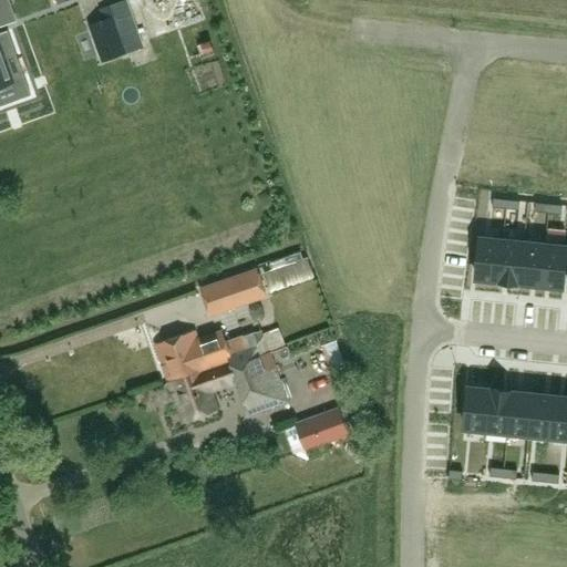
[(99,10),(102,20),(88,26),(101,62),(144,47),(127,0),(99,10)]
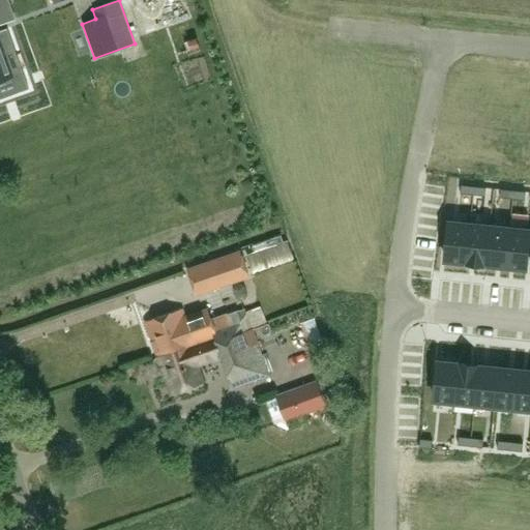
[(0,82),(12,78),(0,43),(0,82)]
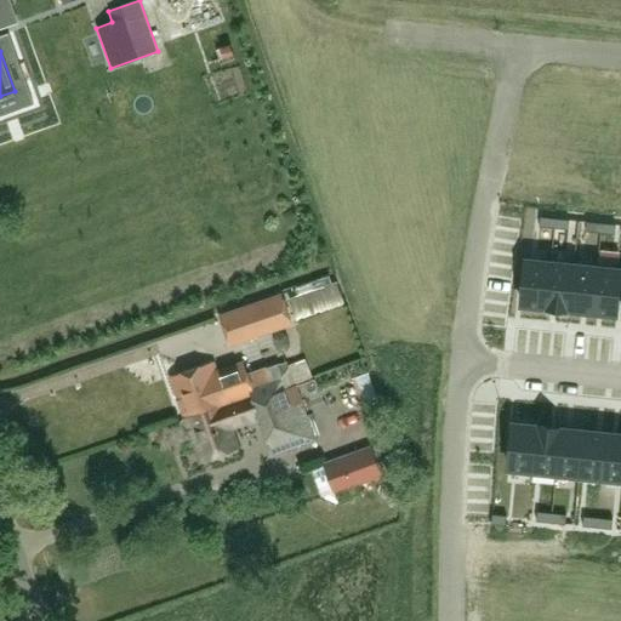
[(60,124),(40,52),(6,62),(26,134),(60,124)]
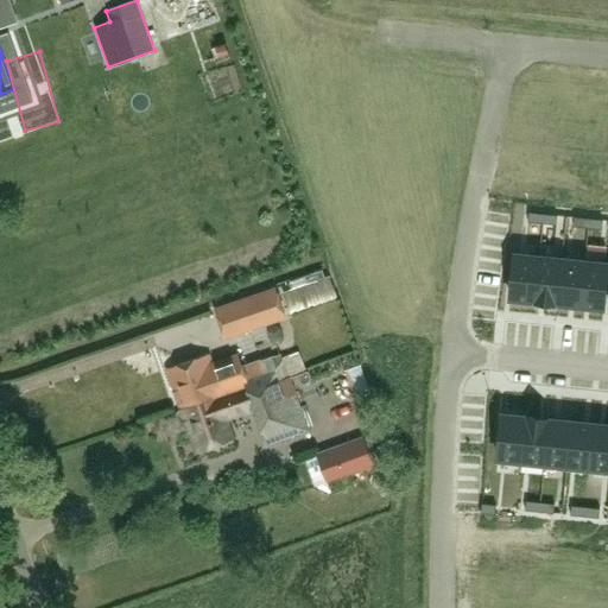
[(530,211),(529,221),(543,222),(544,213),(530,211)]
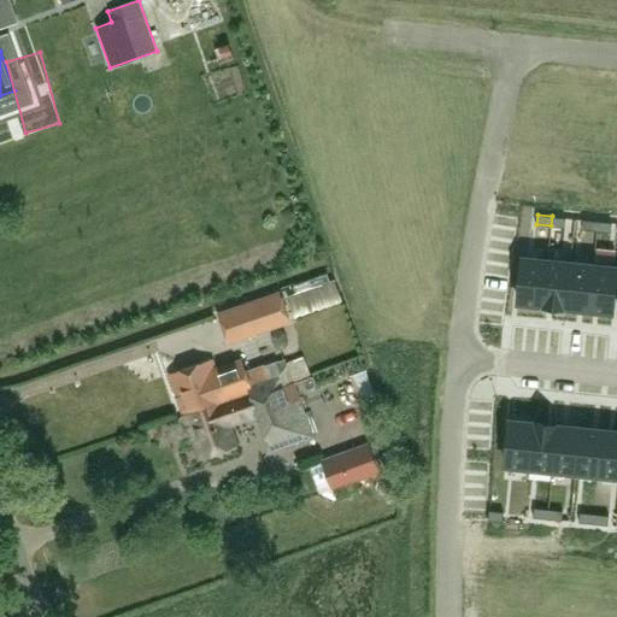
[(552,216),(551,225),(565,228),(566,218),(552,216)]
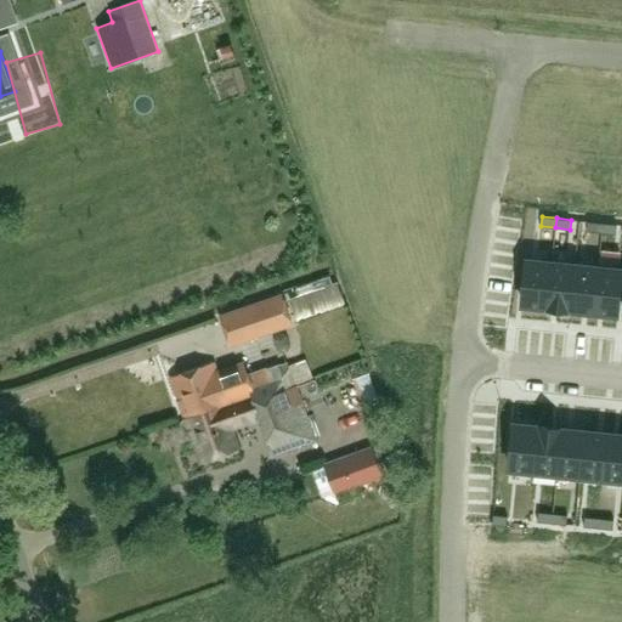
[(588,221),(587,231),(601,232),(603,222),(588,221)]
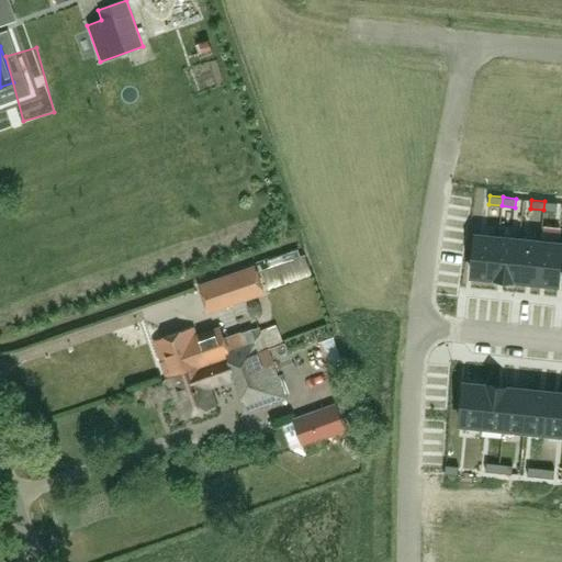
[(544,201),(543,210),(557,212),(558,203),(544,201)]
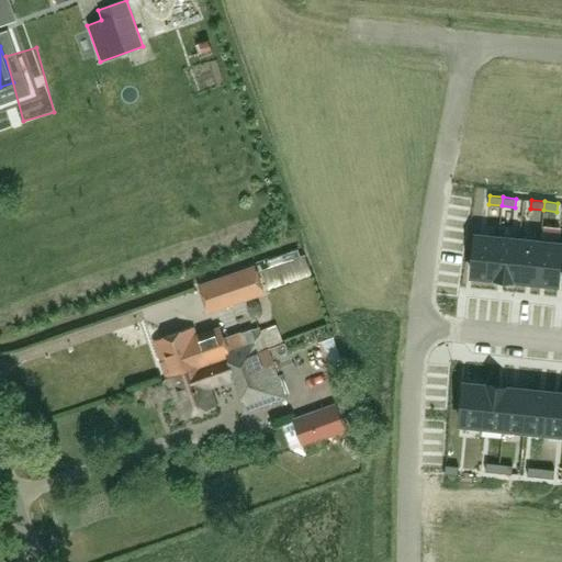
[(476,235),(472,274),(494,278),(498,237),(476,235)]
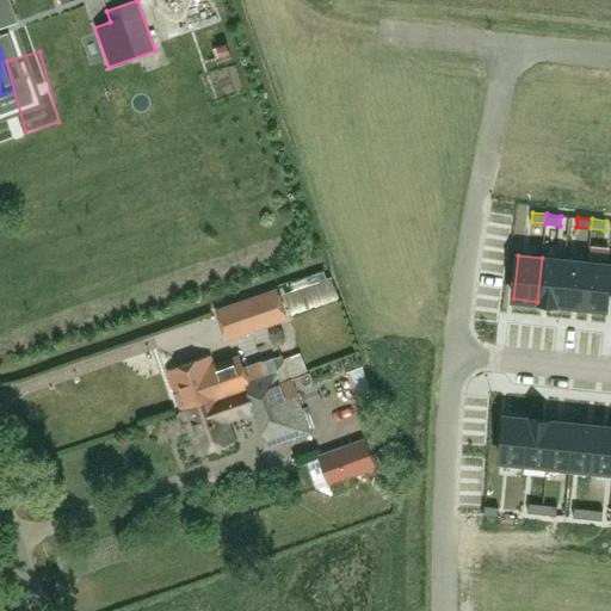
[(542,258),(537,302),(560,303),(565,260),(542,258)]
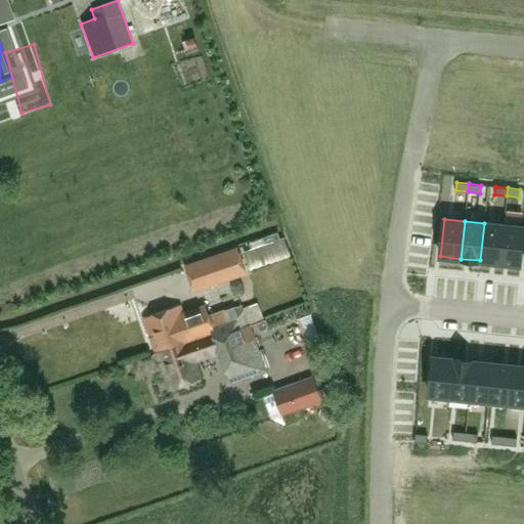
[(484,223),(480,260),(499,262),(504,225),(484,223)]
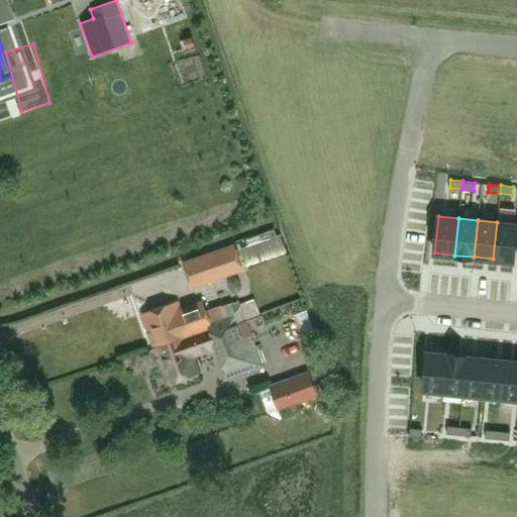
[(516,223),(497,222),(493,259),(514,262),(516,227),(516,223)]
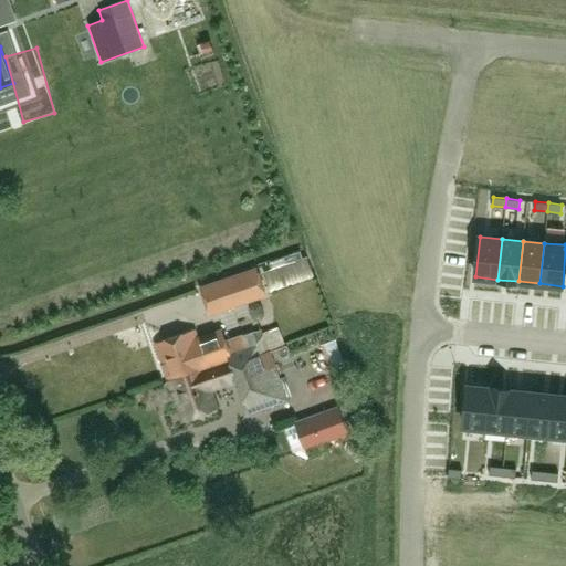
[(238,278),(201,289),(210,314),(247,302),(247,301),(263,294),(255,272),(238,278)]
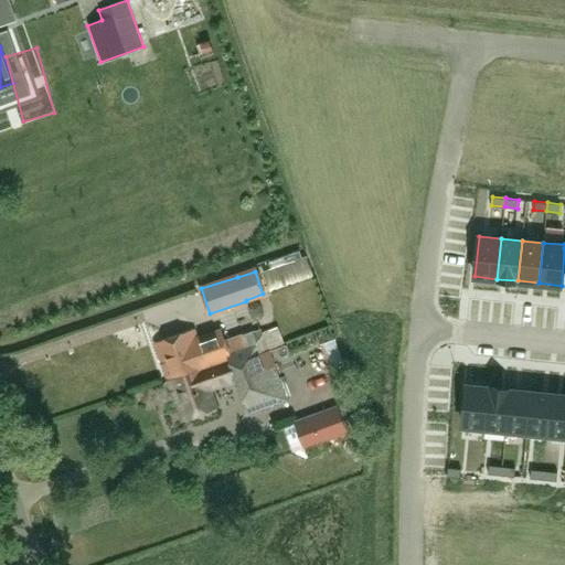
[(251,304),(248,309),(251,318),(256,320),(262,319),(264,315),(260,305),(256,301),(251,304)]
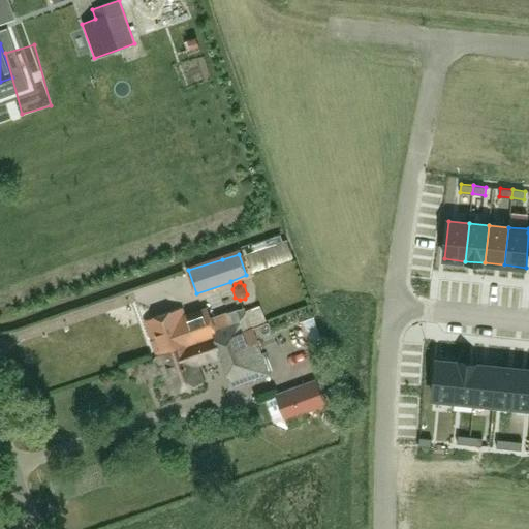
[(146,322),(158,356),(215,337),(217,341),(252,329),(246,312),(212,324),(207,310),(184,318),(181,310),(146,322)]
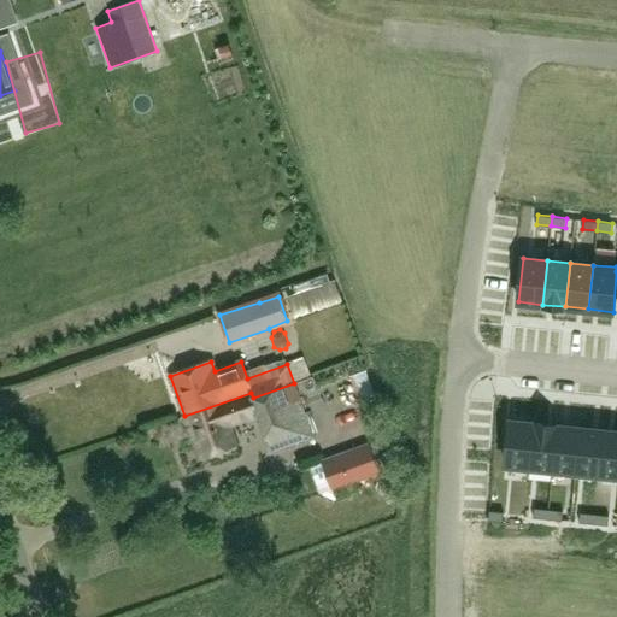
[(350,378),(364,418),(381,412),(365,372),(350,378)]
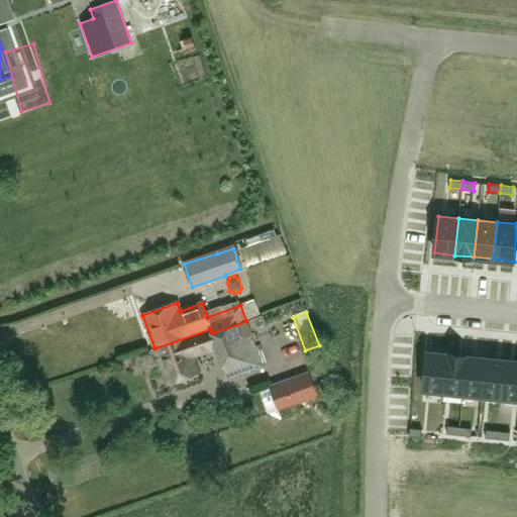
[(210,329),(154,348),(167,384),(198,374),(192,358),(217,349),(228,379),(263,367),(246,321),(212,333),(210,329)]
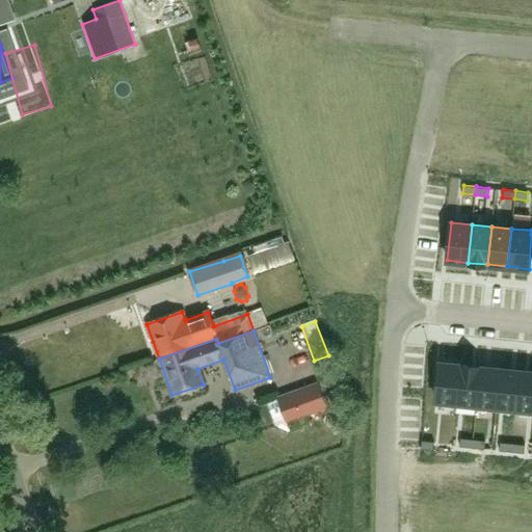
[(440,363),(435,400),(456,403),(460,365),(440,363)]
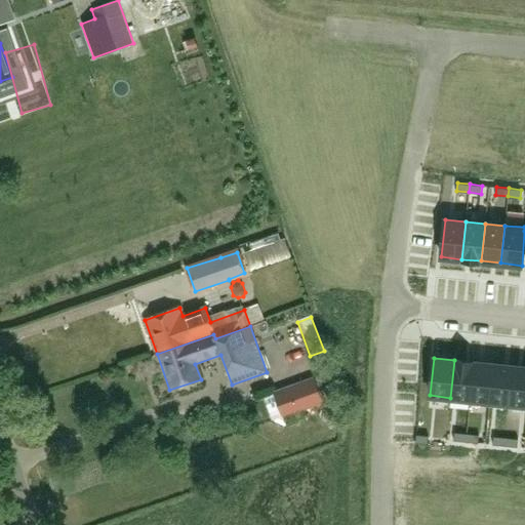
[(454,360),(450,398),(471,400),(474,362),(454,360)]
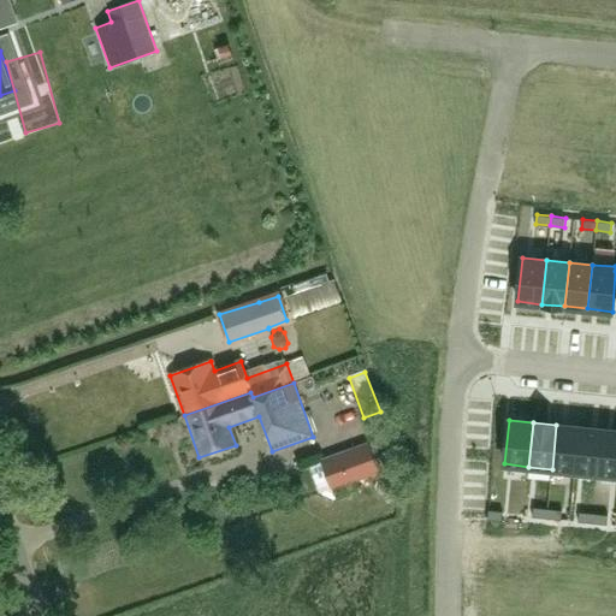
[(556,425),(552,469),(575,471),(579,427),(556,425)]
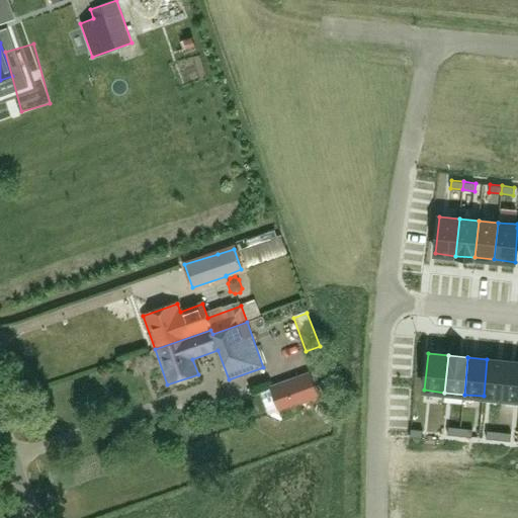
[(487,359),(484,396),(503,398),(507,361),(487,359)]
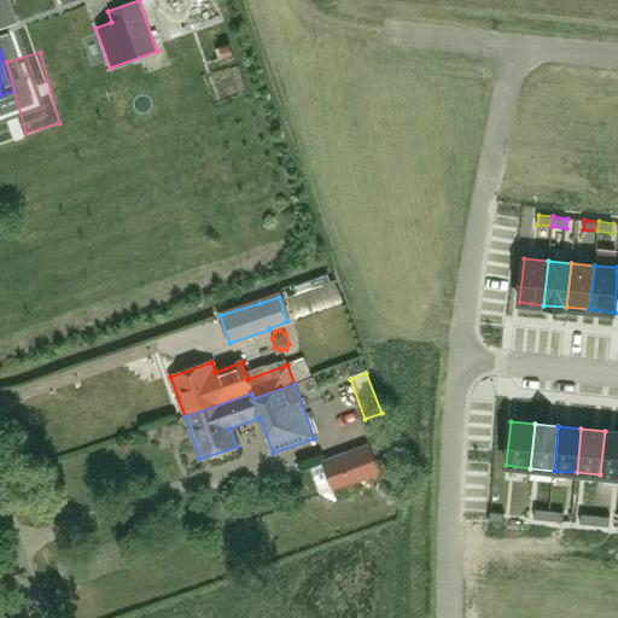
[(617,431),(605,431),(600,474),(617,476),(617,431)]
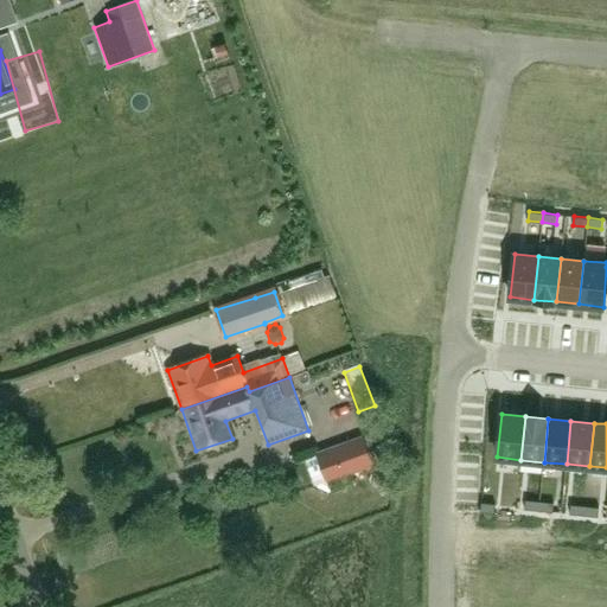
[(381,432),(366,436),(376,462),(389,458),(381,432)]
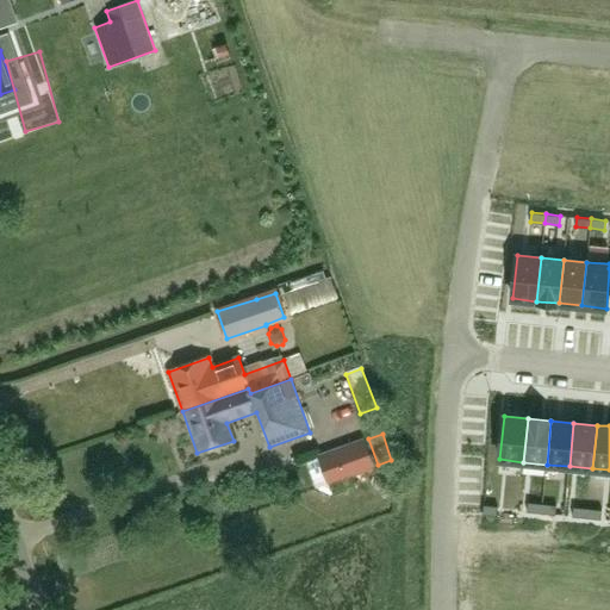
[(363,441),(318,458),(329,484),(373,468),(363,441)]
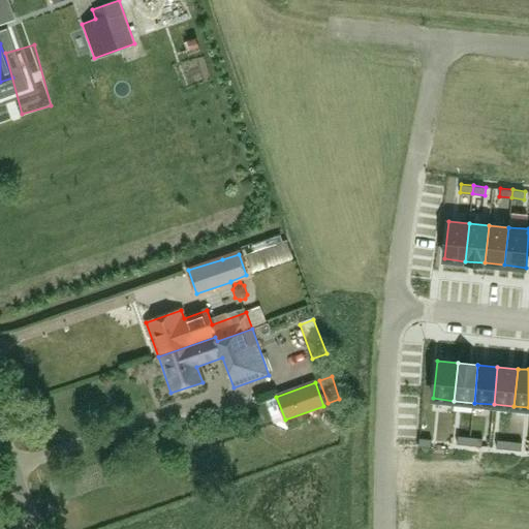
[(458,435),(457,443),(469,444),(470,436),(458,435)]
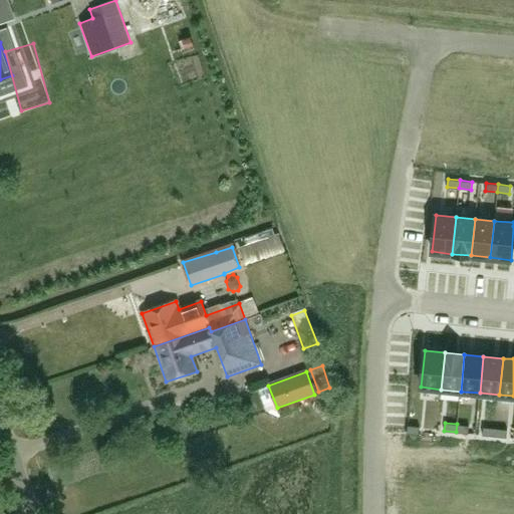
[(457,424),(456,432),(468,434),(469,426),(457,424)]
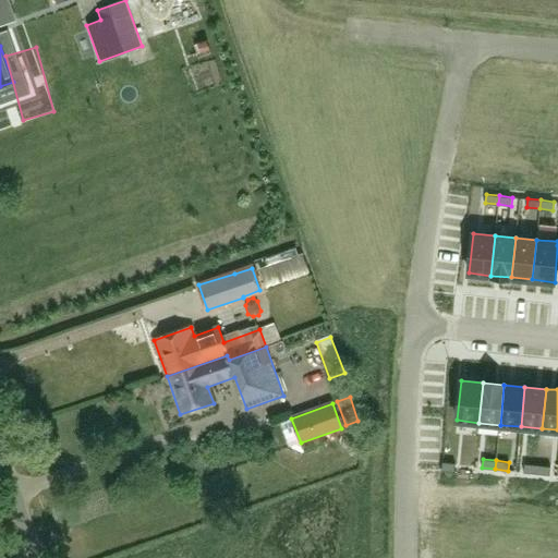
[(443,461),(441,470),(455,472),(456,463),(443,461)]
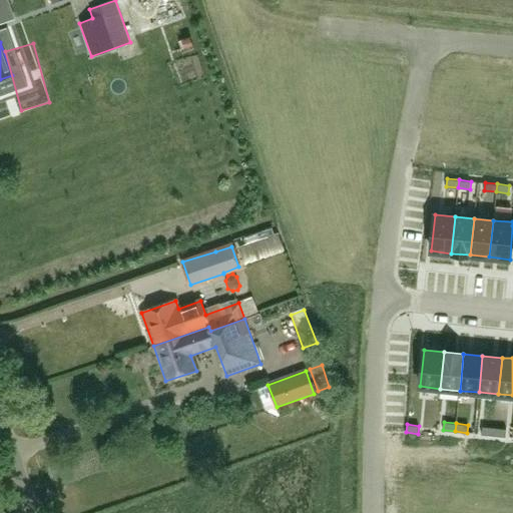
[(482,426),(482,434),(494,435),(494,427),(482,426)]
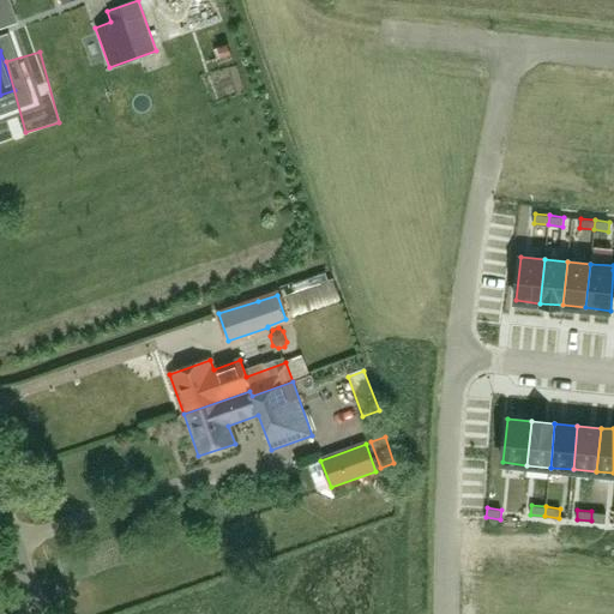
[(591,511),(591,521),(605,523),(606,513),(591,511)]
